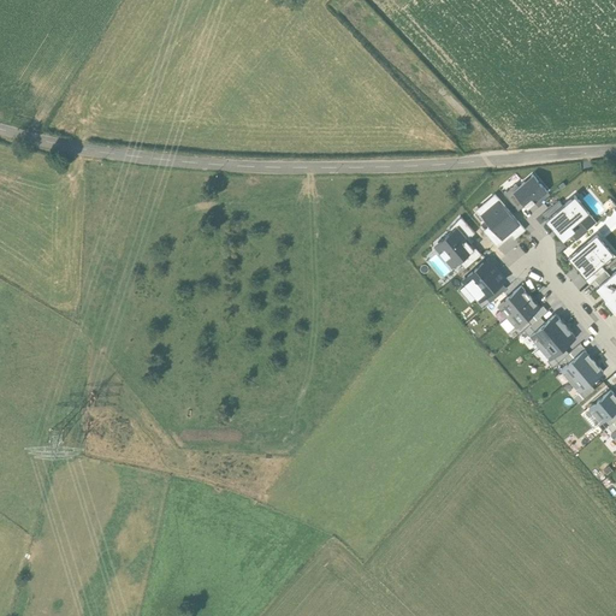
[(533,175),(517,188),(513,191),(525,206),(527,209),(548,193),(533,175)]
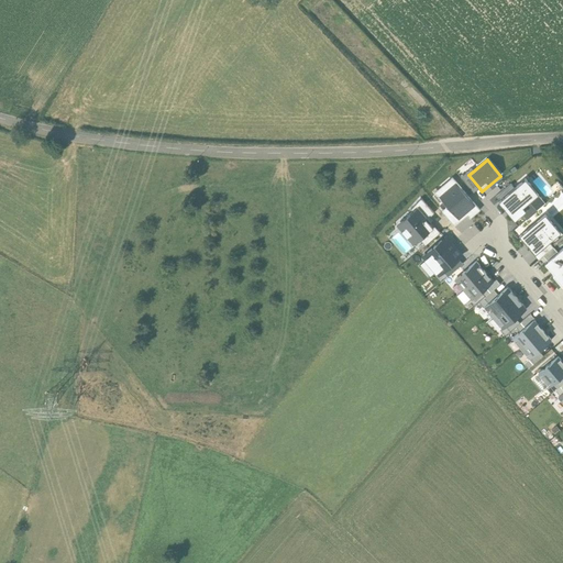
[(468,175),(473,172),(471,168),(461,177),(473,192),(479,188),(468,175)]
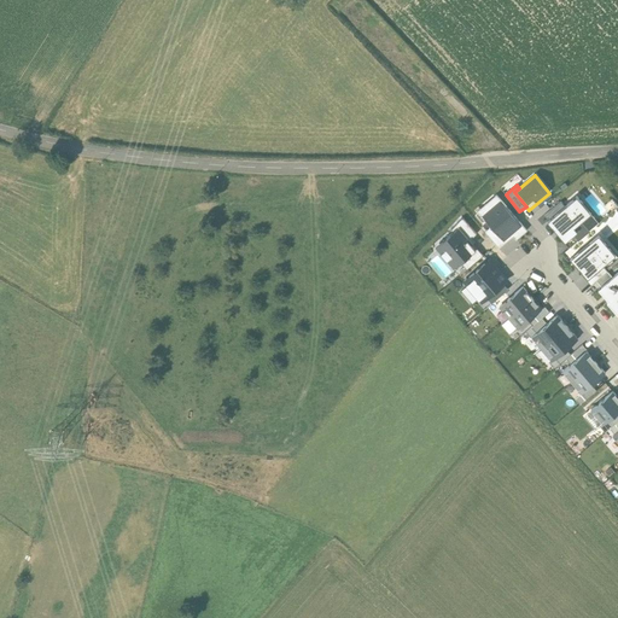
[(499,249),(513,237),(516,240),(526,231),(496,196),(477,211),(490,227),(484,232),(499,249)]
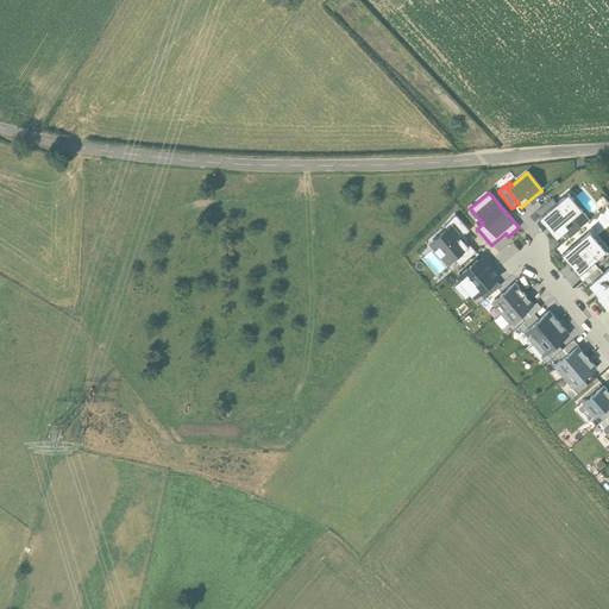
[(583,211),(569,194),(557,203),(540,218),(539,219),(557,239),(565,232),(570,238),(581,228),(572,219),(583,211)]
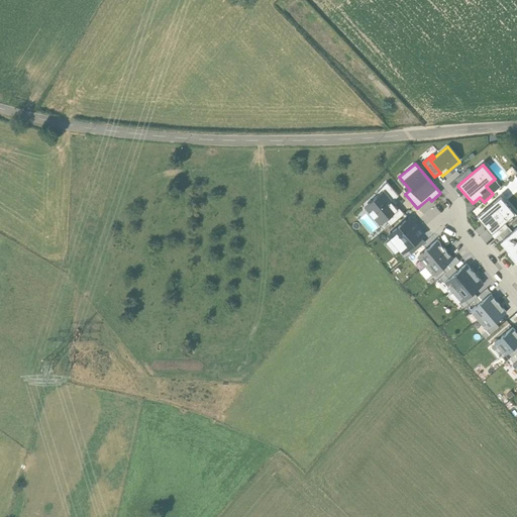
[(454,181),(458,185),(473,173),(470,169),(454,181)]
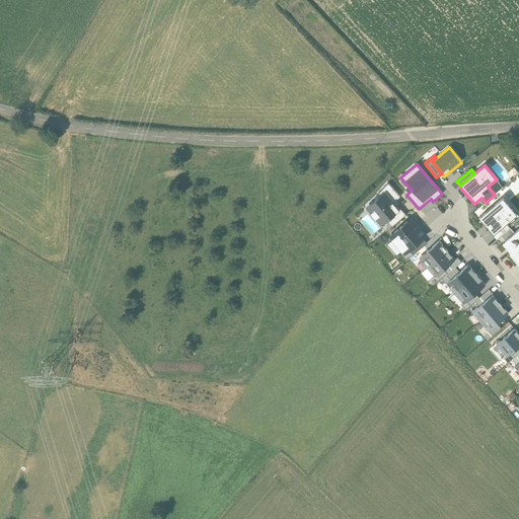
[(386,221),(399,210),(396,206),(397,205),(394,202),(400,197),(389,183),(387,183),(378,193),(380,195),(365,208),(380,226),(386,221)]
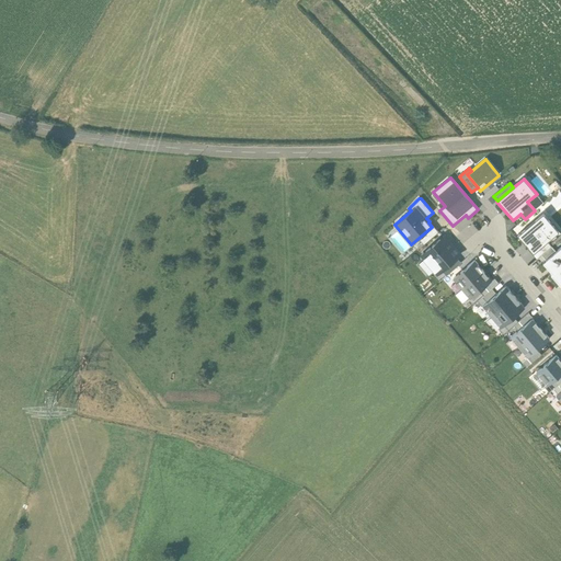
[(559,232),(544,214),(517,236),(527,247),(526,248),(536,260),(541,255),(551,247),(547,242),(559,232)]
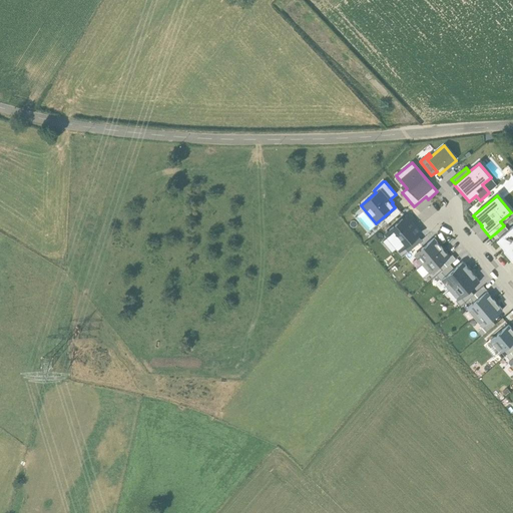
[(382,218),(387,224),(401,212),(393,202),(392,203),(395,207),(382,218)]
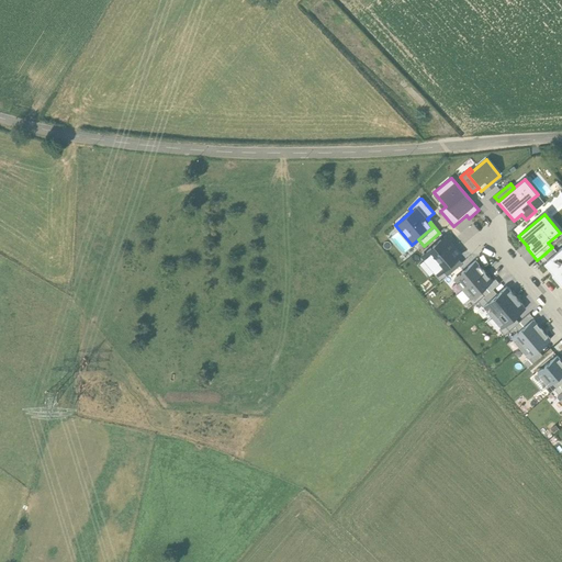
[(461,256),(445,236),(422,256),(438,276),(442,272),(458,259),(461,256)]
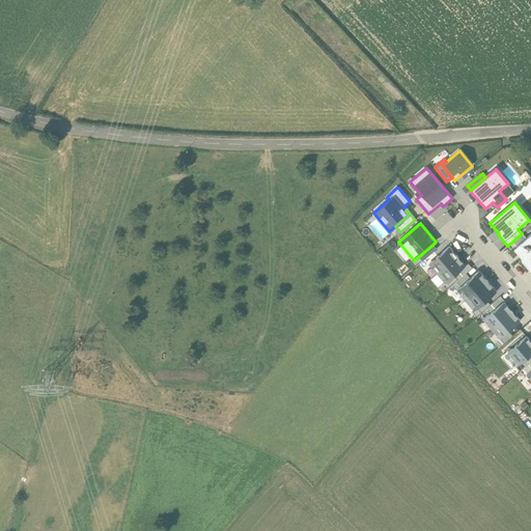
[(522,233),(512,242),(516,247),(526,239),(522,233)]
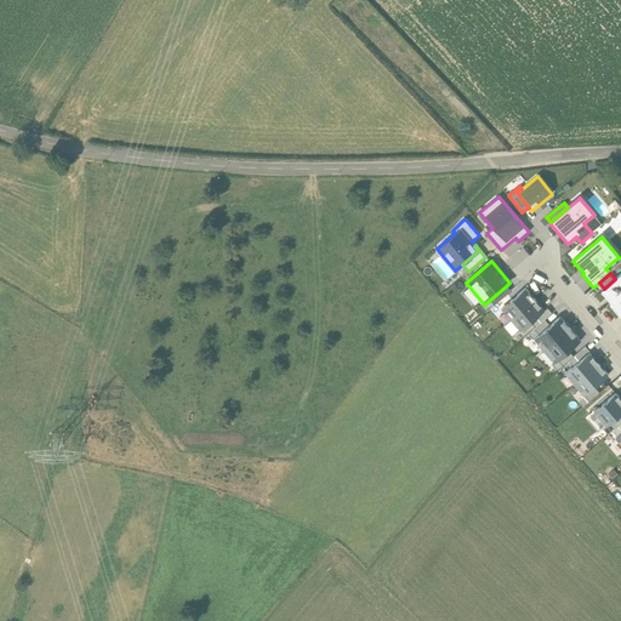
[(620,273),(615,279),(604,289),(600,291),(611,303),(620,295),(620,273)]
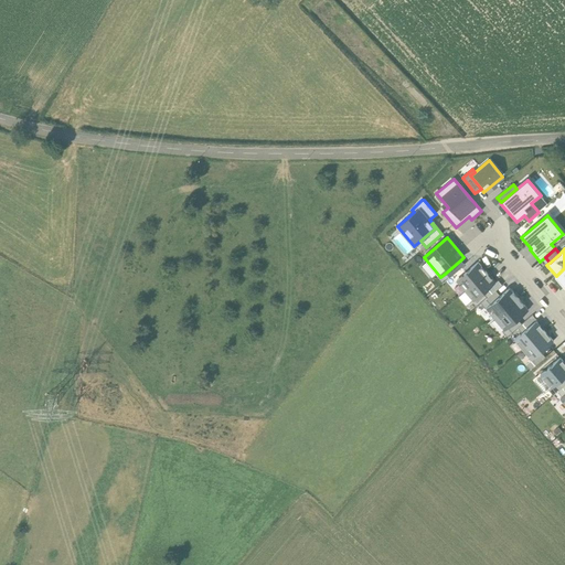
[(445,274),(449,278),(465,265),(460,260),(445,274)]
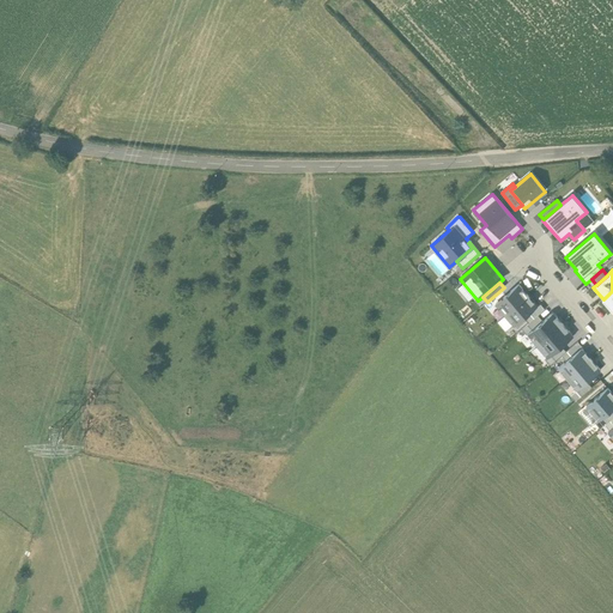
[(528,296),(519,285),(495,305),(504,316),(528,296)]
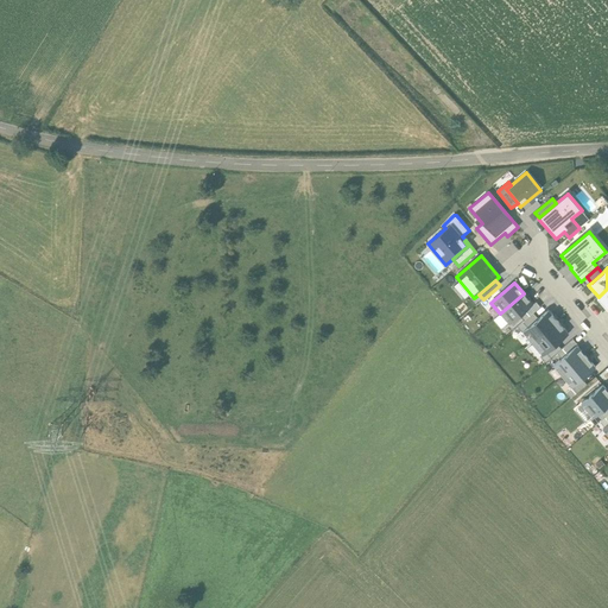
[(597,298),(607,310),(607,309),(607,289),(599,297),(597,298)]
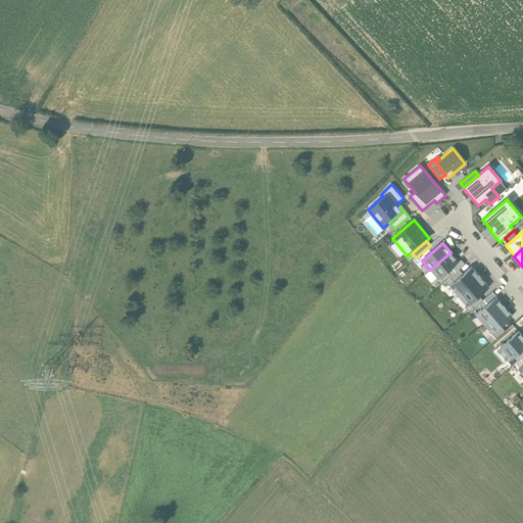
[(450,252),(430,270),(438,280),(447,272),(459,263),(450,252)]
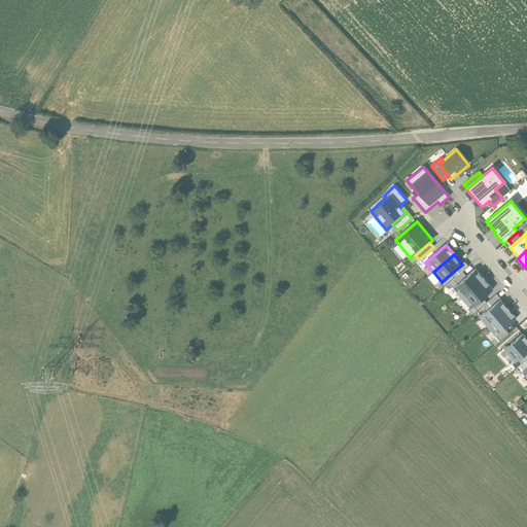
[(462,265),(451,274),(454,278),(462,272),(468,267),(464,261),(462,265)]
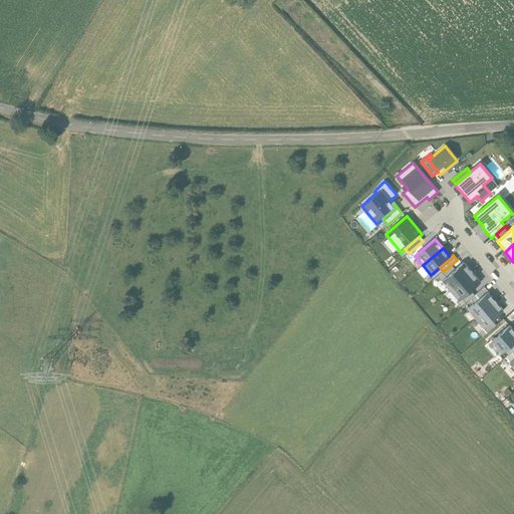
[(471,271),(464,262),(455,270),(442,280),(450,290),(471,271)]
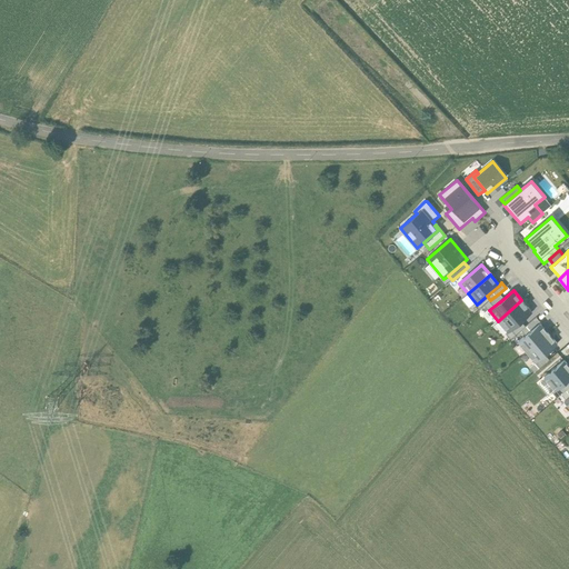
[(489,310),(503,299),(499,293),(490,300),(483,306),(488,311),(489,310)]
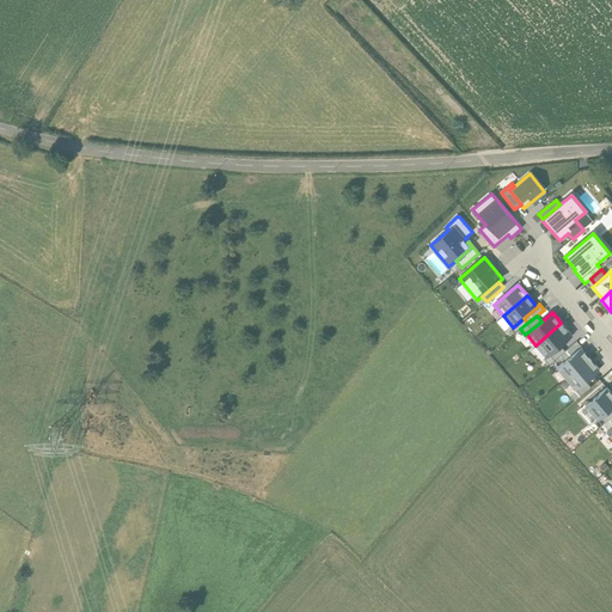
[(571,336),(561,323),(536,346),(546,357),(560,347),(571,336)]
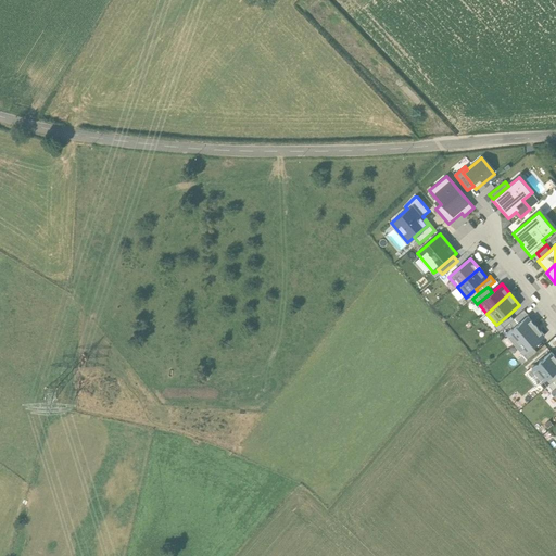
[(513,319),(509,324),(514,328),(527,316),(528,315),(523,311),(513,319)]
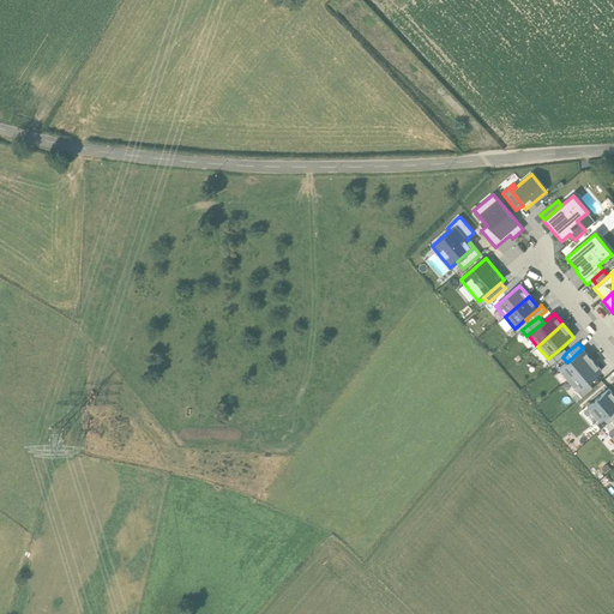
[(566,353),(561,348),(548,359),(546,361),(551,367),(563,357),(566,353)]
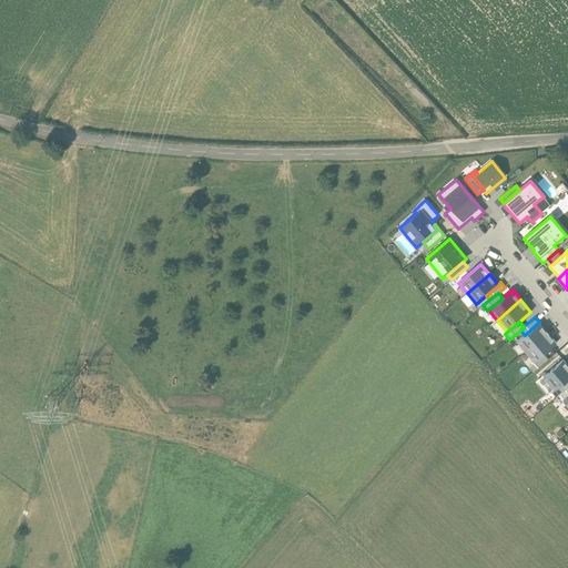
[(547,333),(538,323),(525,335),(517,342),(526,352),(547,333)]
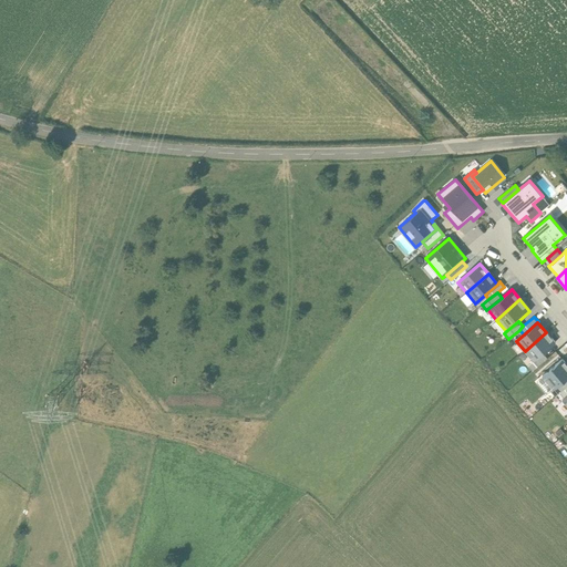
[(555,343),(546,332),(525,351),(533,361),(543,353),(555,343)]
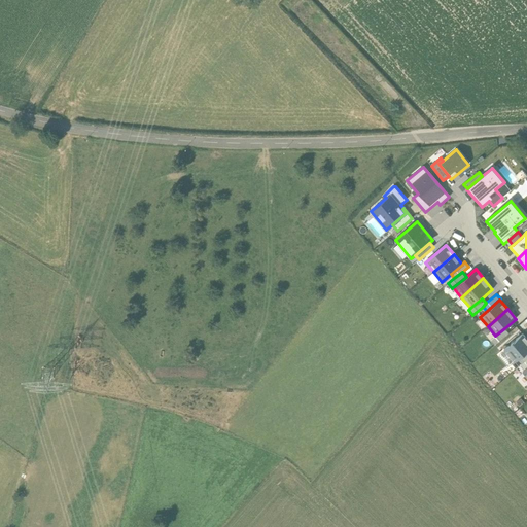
[(490,341),(494,346),(508,334),(504,328),(495,336),(490,341)]
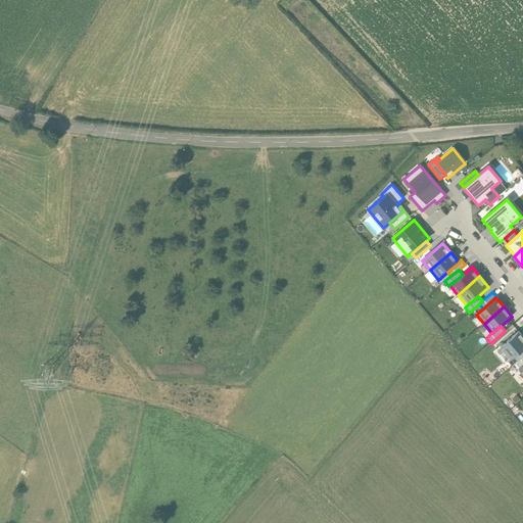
[(522,348),(522,337),(518,332),(500,347),(510,360),(522,350),(522,348)]
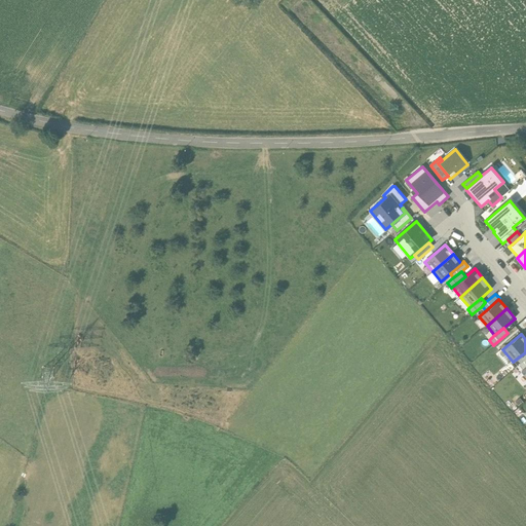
[(519,366),(525,359),(525,353),(525,352),(513,362),(511,364),(515,369),(519,366)]
